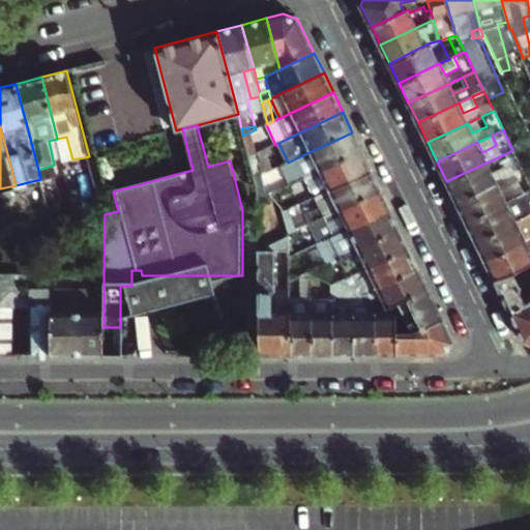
[(305,177),(361,150),(352,133),(296,158),(305,177)]
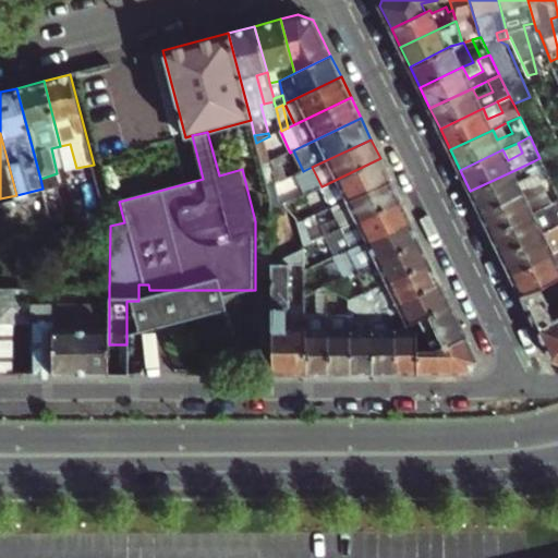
[(288,179),(278,158),(270,161),(262,166),(268,189),(276,184),(288,179)]
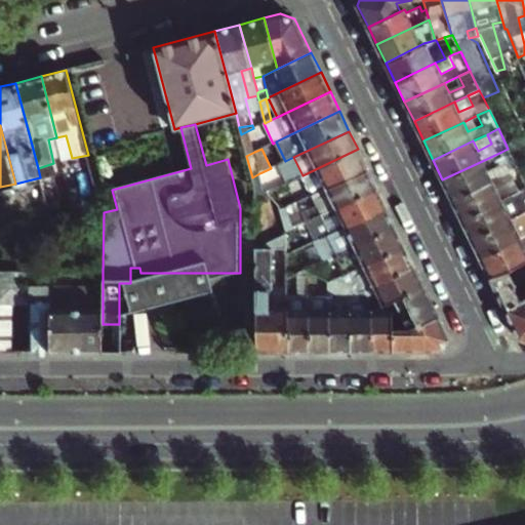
[(368,169),(358,149),(303,175),(312,196),(368,169)]
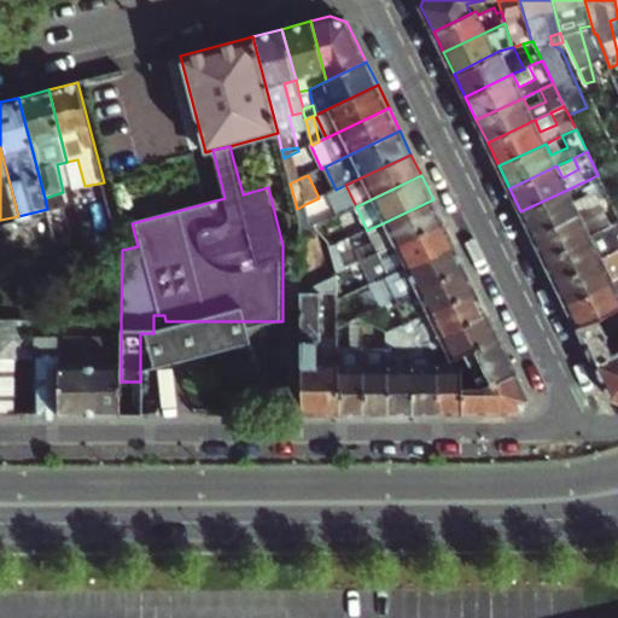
[(532,234),(578,211),(600,200),(608,197),(602,184),(598,175),(590,179),(593,185),(588,187),(592,194),(575,203),(567,190),(520,211),(532,234)]
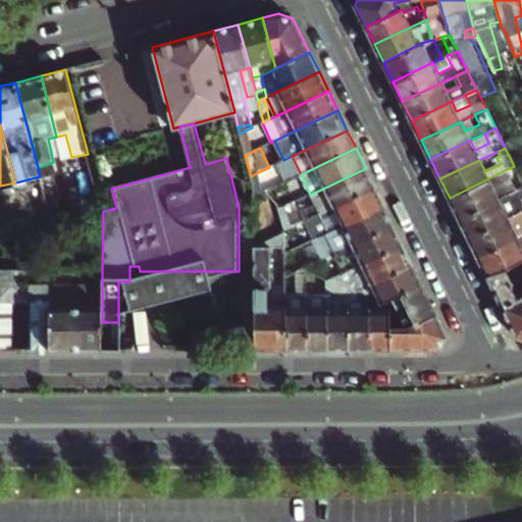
[(88,154),(71,157),(79,167),(91,164),(88,154)]
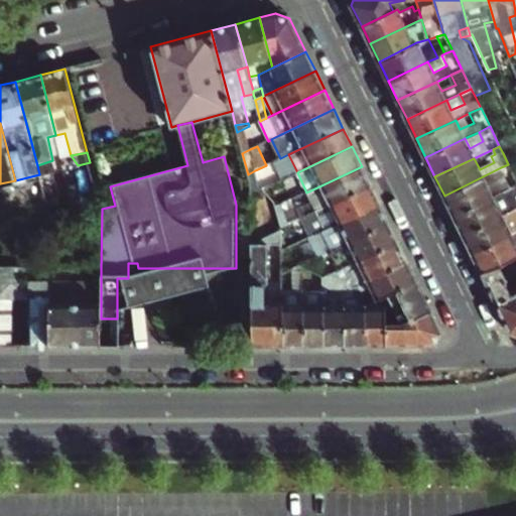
[(297,172),(288,154),(280,158),(288,176),(297,172)]
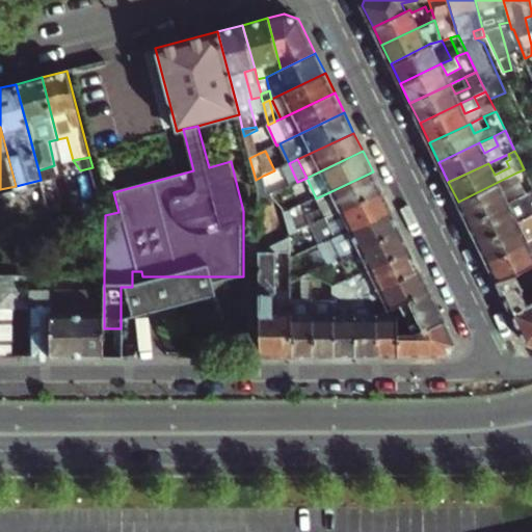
[(504,194),(498,182),(458,202),(468,221),(531,190),(531,186),(524,169),(516,173),(520,179),(516,180),(519,187),(504,194)]
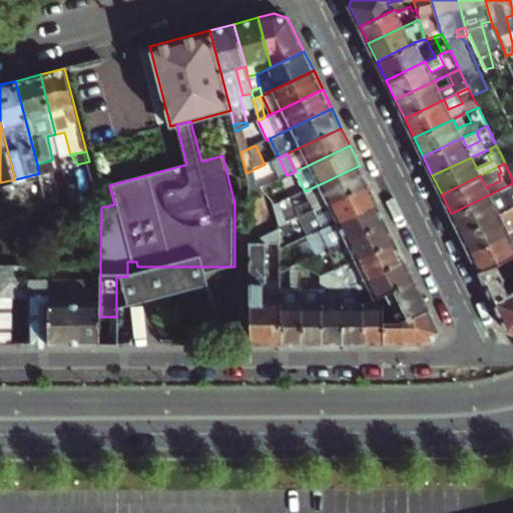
[(305,191),(315,210),(369,184),(360,165),(305,191)]
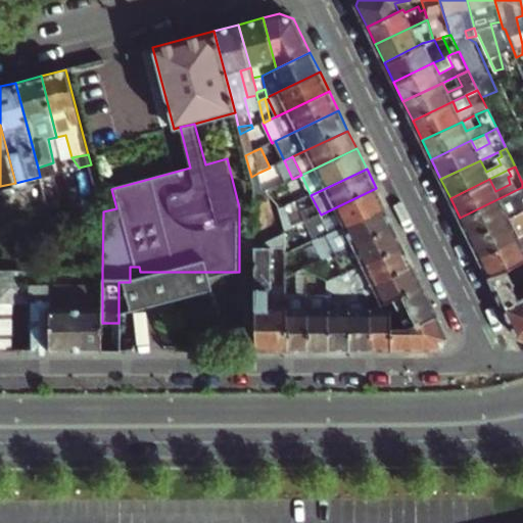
[(262,194),(258,173),(251,177),(253,186),(254,189),(254,197),(262,194)]
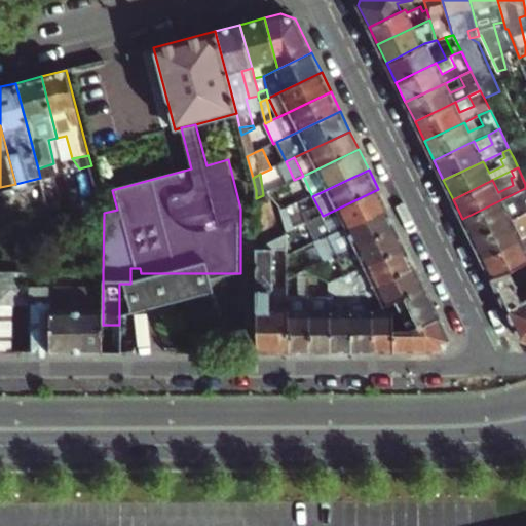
[(472,238),(512,219),(525,212),(525,188),(462,219),(472,238)]
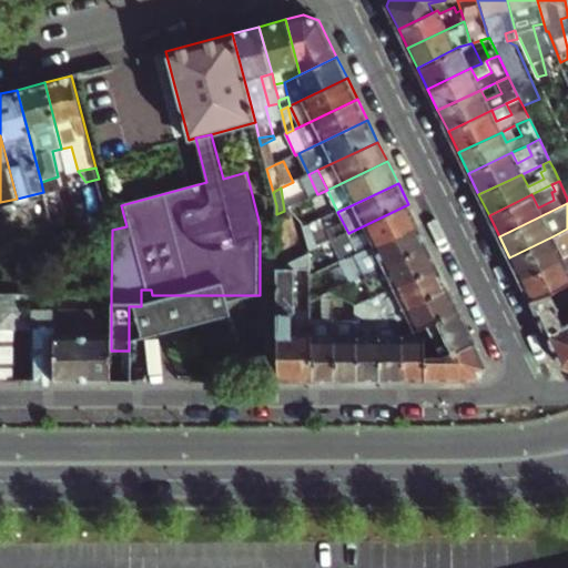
[(296,204),(291,208),(304,227),(316,222),(307,208),(301,211),(296,204)]
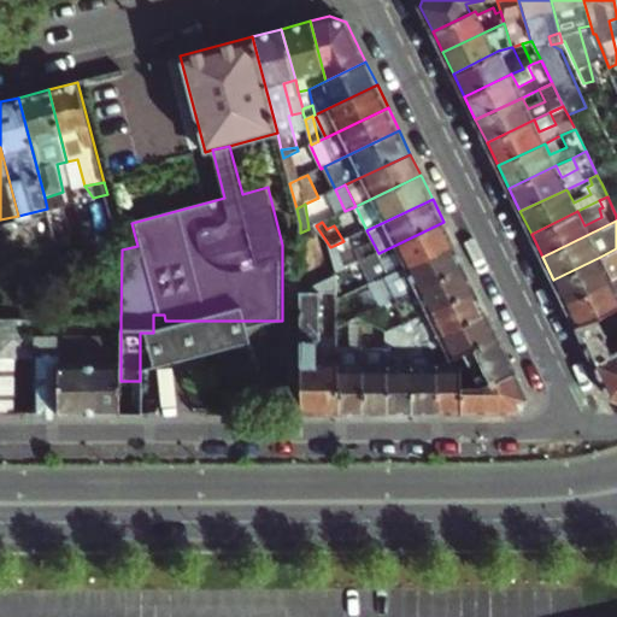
[(389,276),(454,244),(444,222),(378,253),(389,276)]
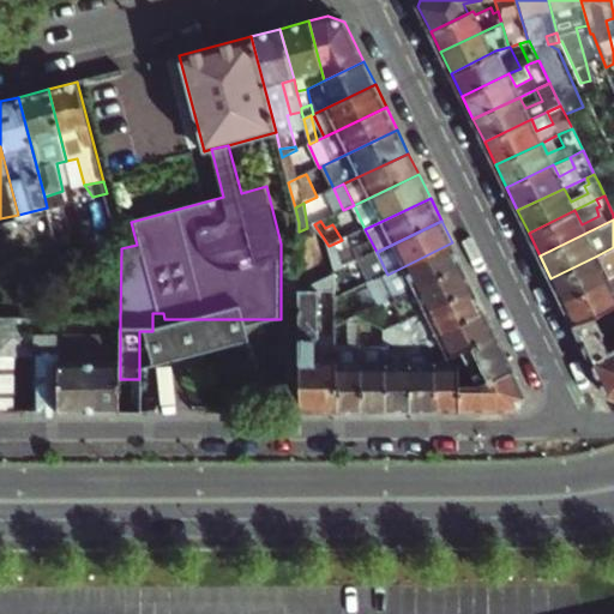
[(342,240),(329,246),(336,271),(344,268),(344,260),(353,257),(345,239),(342,240)]
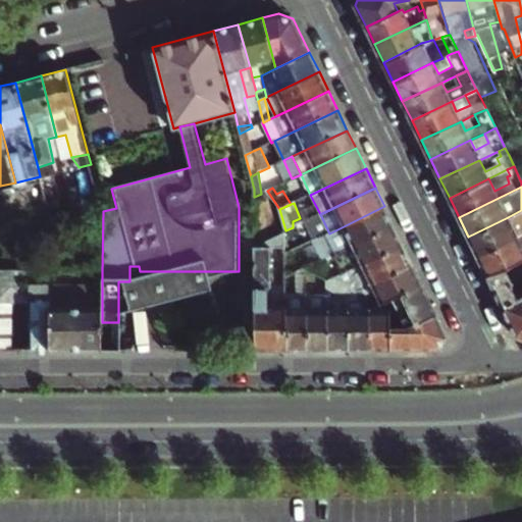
[(338,253),(394,226),(384,206),(329,233),(326,235),(336,254),(338,253)]
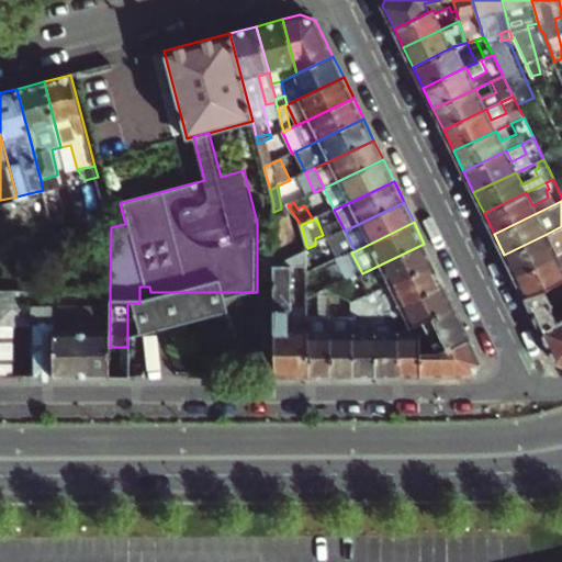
[(110,293),(111,227),(88,227),(88,293),(110,293)]
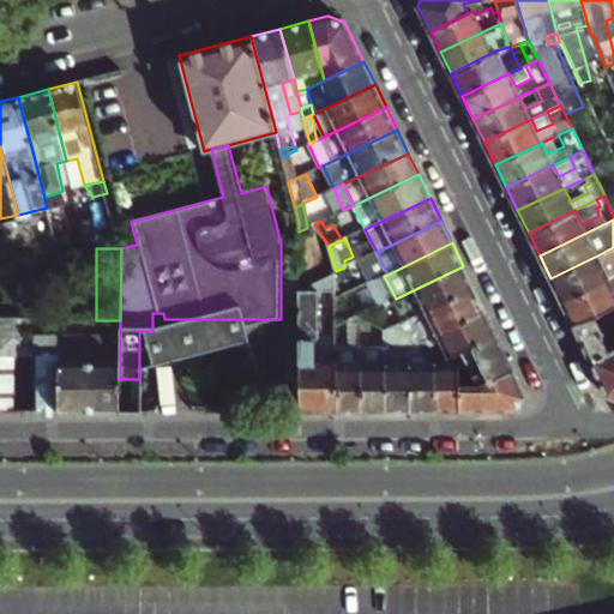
[(551,278),(561,301),(608,278),(613,275),(613,264),(605,269),(597,256),(551,278)]
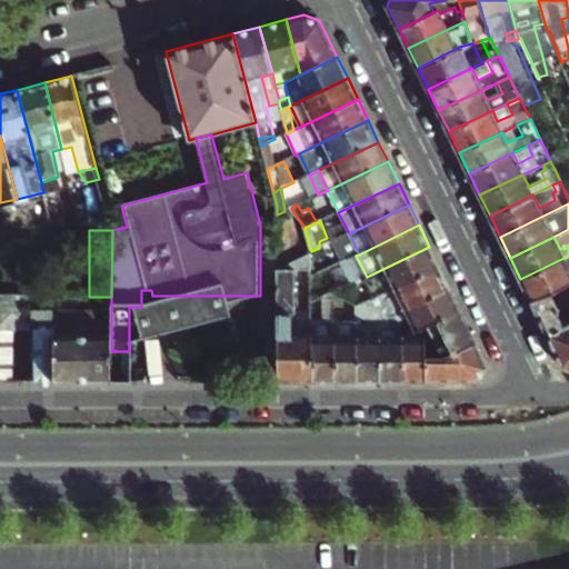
[(380,296),(439,268),(429,247),(369,276),(379,296),(380,296)]
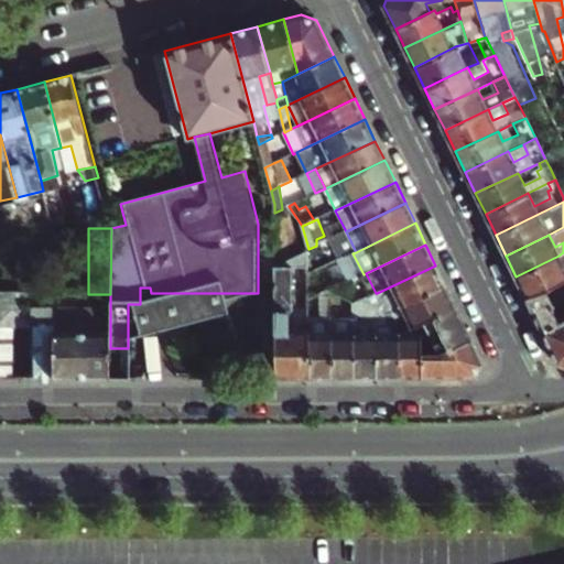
[(274,266),(274,269),(275,377),(308,377),(308,329),(289,328),(288,308),(292,308),(292,303),(292,270),(308,269),(308,250),(274,266)]
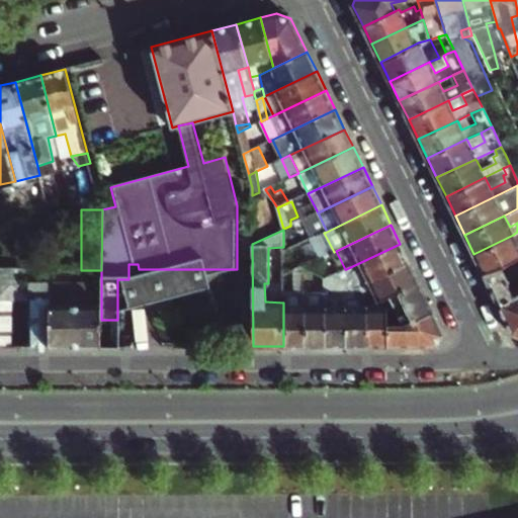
[(324,233),(315,237),(325,256),(334,252),(324,233)]
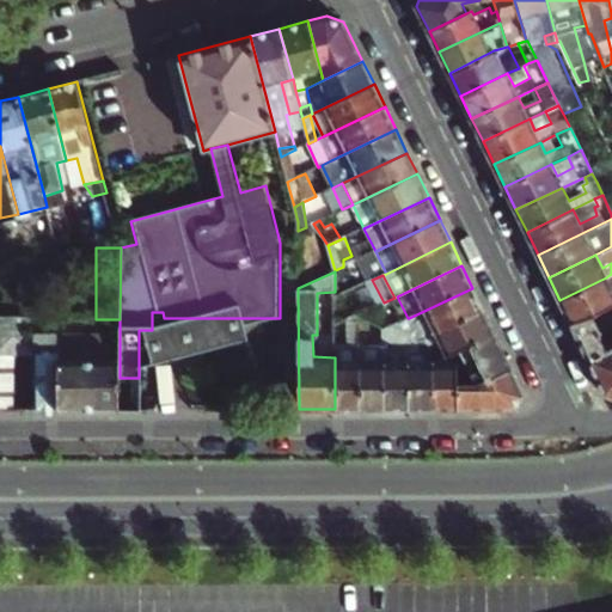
[(592,313),(611,303),(611,288),(606,277),(560,300),(571,323),(592,313)]
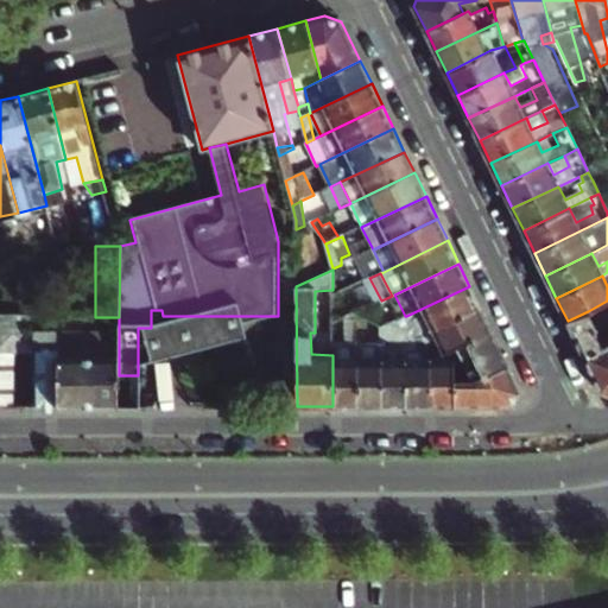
[(481,309),(469,286),(406,316),(410,324),(399,329),(391,323),(381,328),(407,343),(409,343),(416,340),(432,331),(481,309)]
